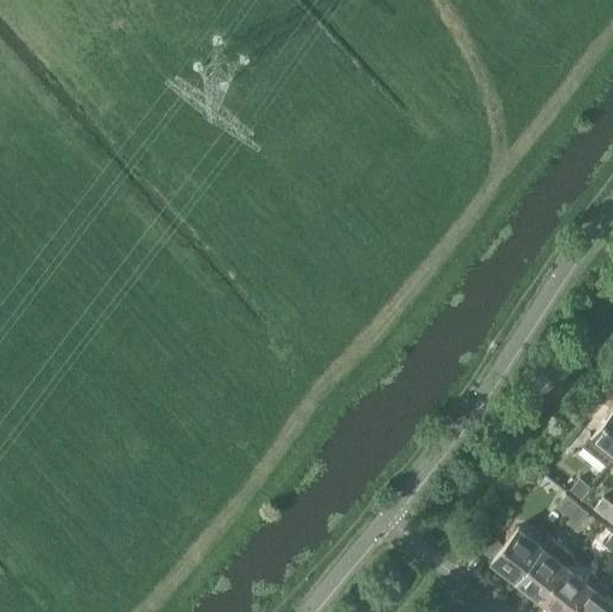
[(612,416),(594,439),(593,437),(584,447),(611,470),(612,468),(612,416)]
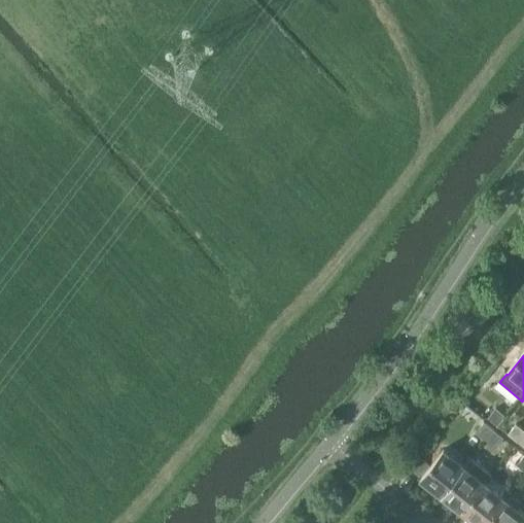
[(490,421),(500,428),(508,418),(497,411),(490,421)]
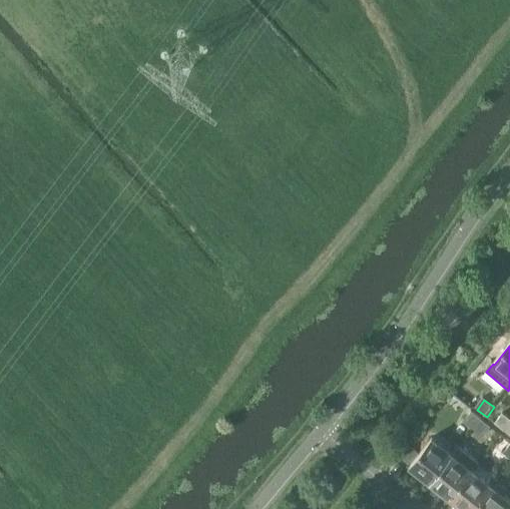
[(474,431),(482,421),(474,415),(466,424),(474,431)]
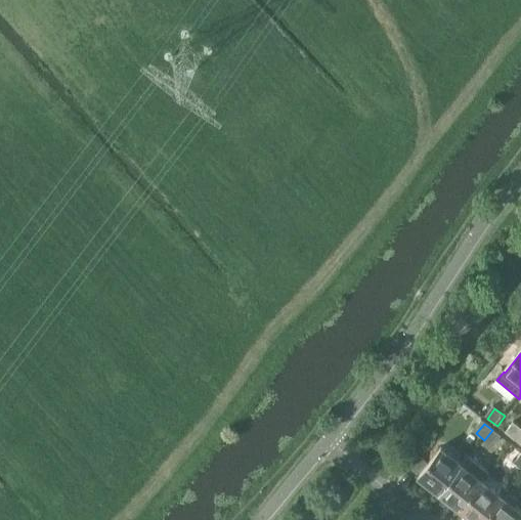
[(517,442),(520,437),(520,429),(515,425),(507,435),(517,442)]
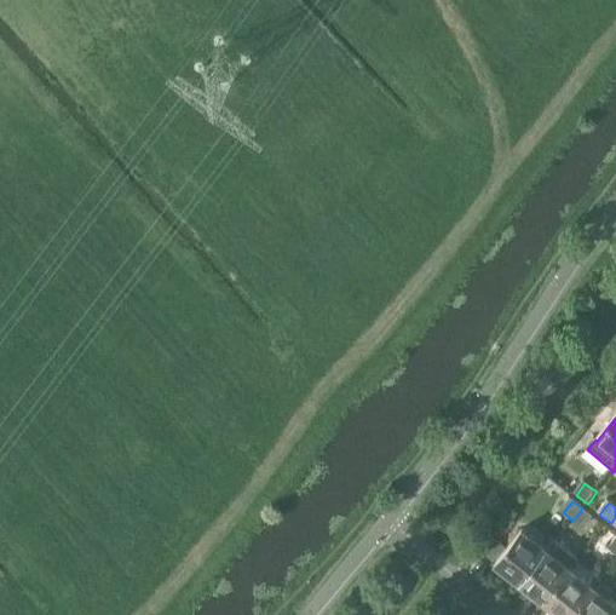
[(594,519),(582,509),(573,521),(586,530),(594,519)]
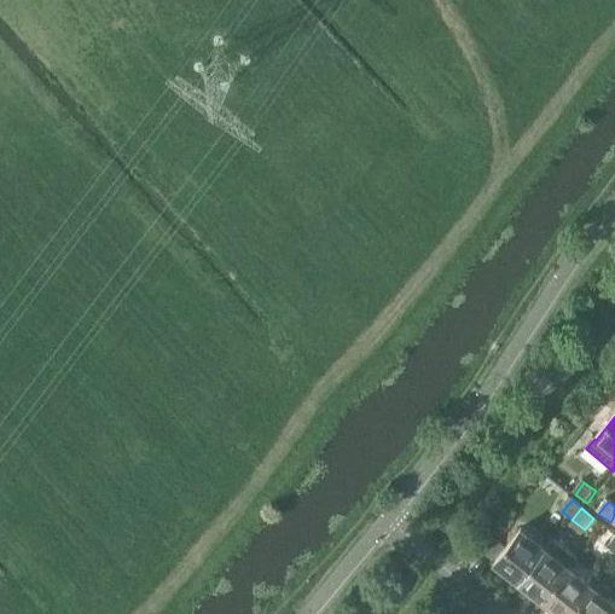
[(521,585),(546,551),(522,532),(495,565),(521,585)]
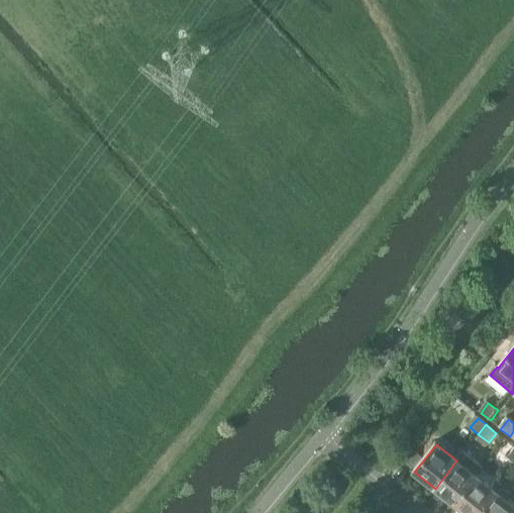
[(457,462),(456,460),(435,489),(454,504),(477,477),(478,478),(485,470),(465,453),(457,462)]
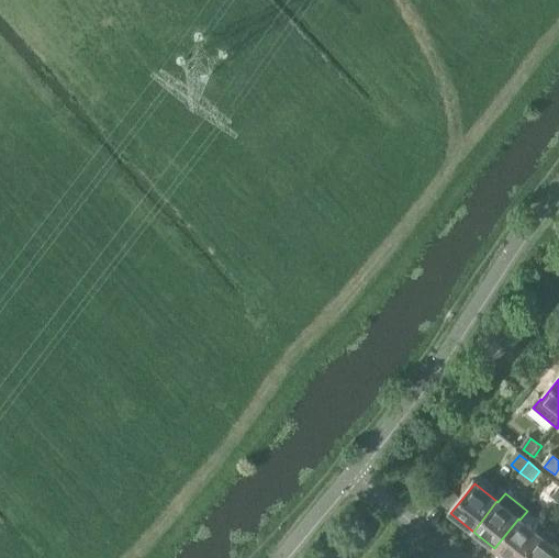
[(518,519),(494,548),(506,557),(522,557),(540,536),(520,520),(518,519)]
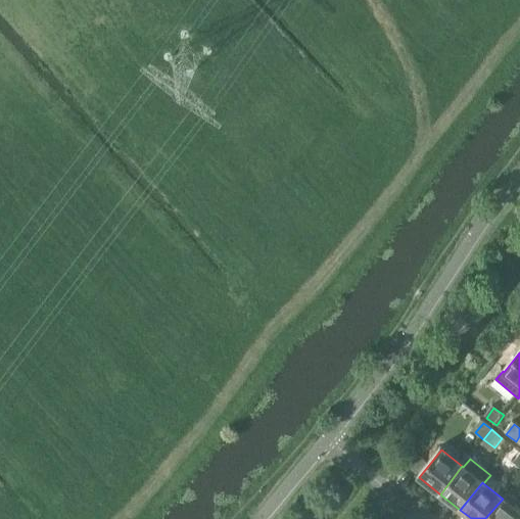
[(503,499),(485,518),(519,518),(519,512),(516,509),(519,506),(518,503),(512,498),(508,498),(506,501),(503,499)]
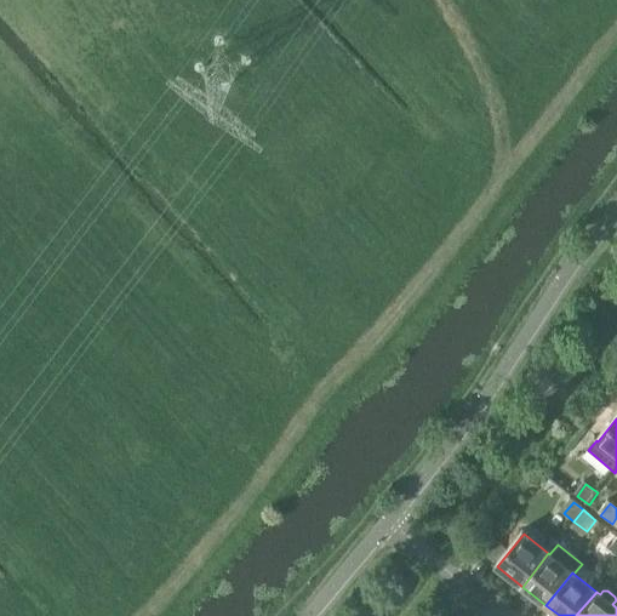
All buildings are outlined.
